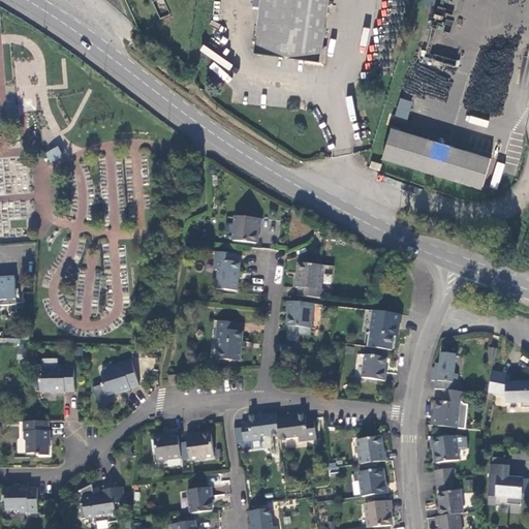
[(160,19),(170,14),(163,0),(154,0),(152,1),(160,19)]
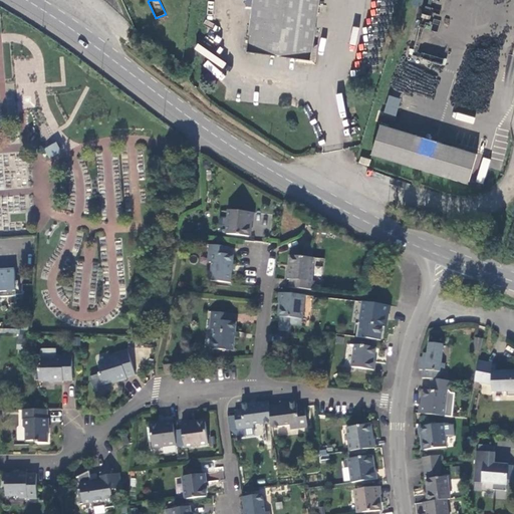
[(254,0),(253,6),(247,51),(296,57),(295,61),(314,63),(316,45),(313,45),(318,0),(254,0)]
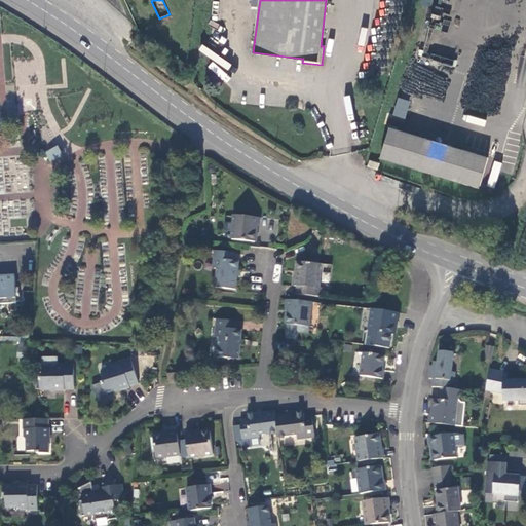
[(0,37),(0,88),(30,87),(27,36),(0,37)]
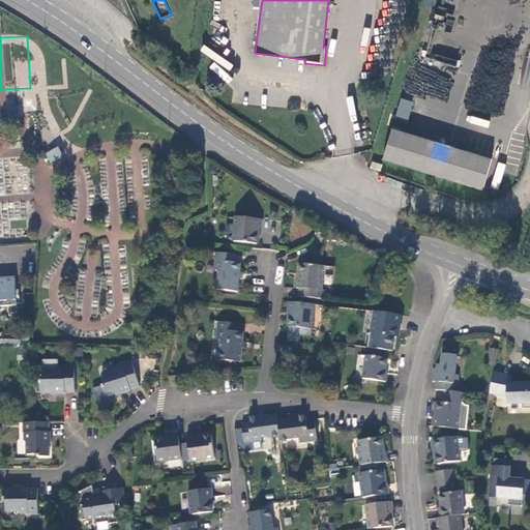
[(37,57),(36,75),(47,75),(47,57),(37,57)]
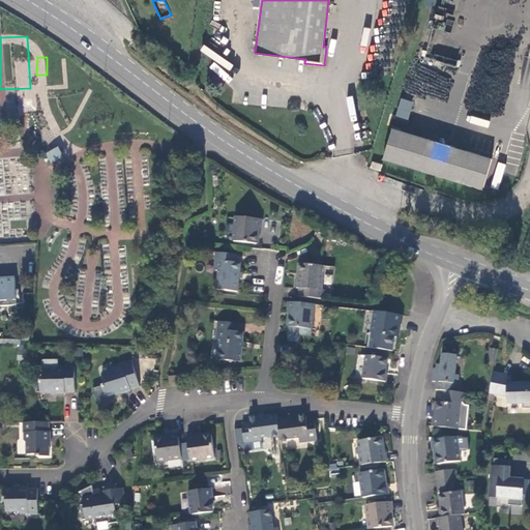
[(394,115),(407,120),(414,102),(401,97),(394,115)]
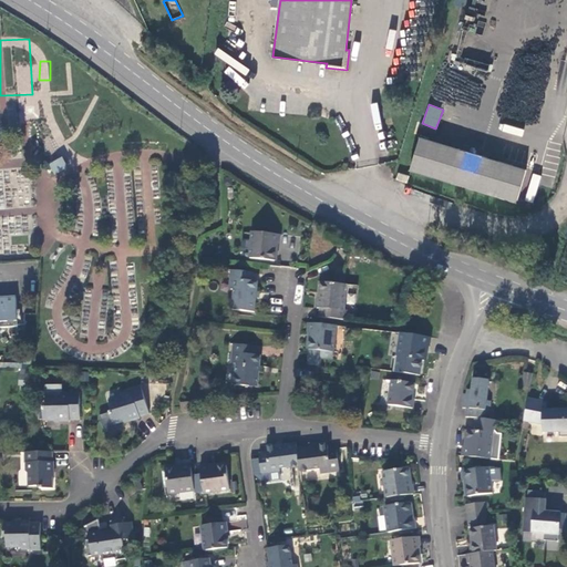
[(409,168),(515,200),(524,171),(419,136),(409,168)]
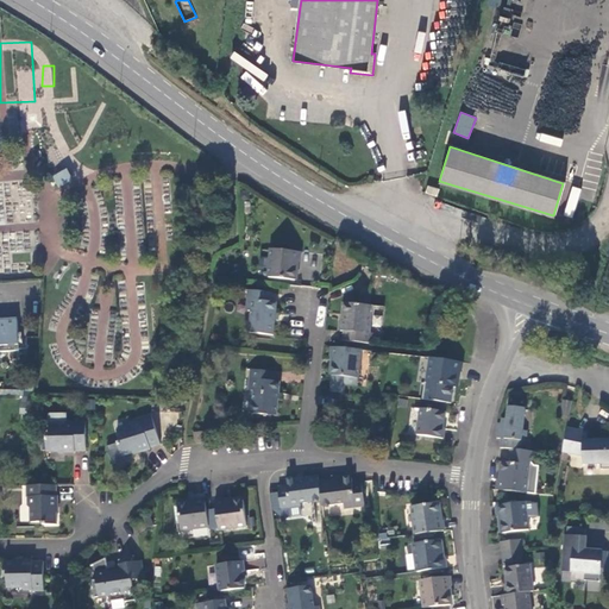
[(56,177),(60,184),(71,179),(68,171),(56,177)]
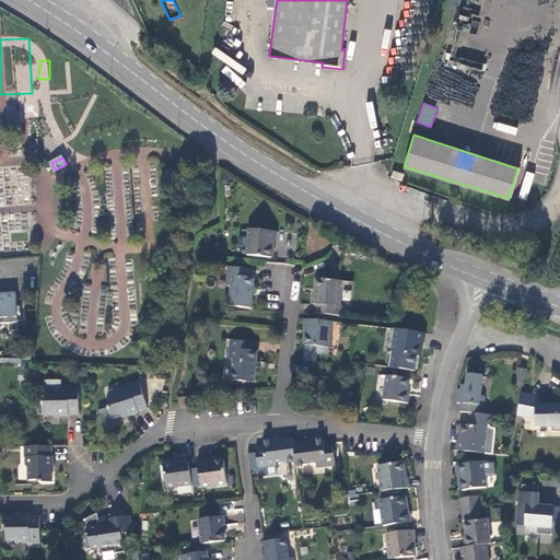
[(393,171),(391,177),(401,181),(404,174),(393,171)]
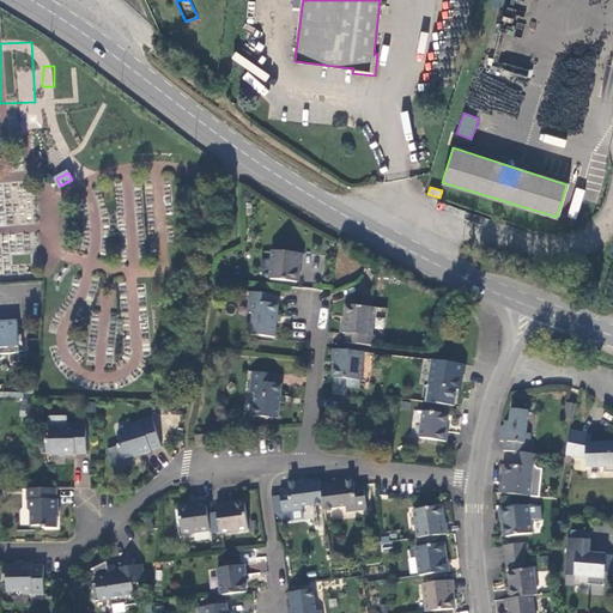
[(303,255),(273,253),(269,280),(297,283),(299,265),(302,265),(303,255)]
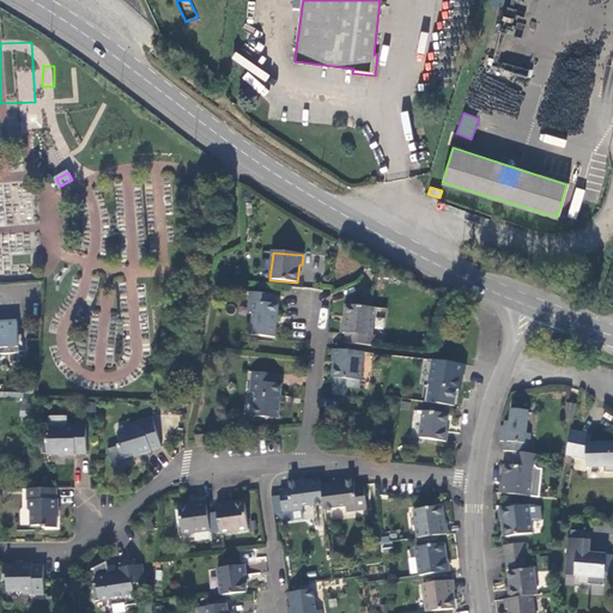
[(274,304),(275,296),(253,292),(250,314),(253,314),(250,335),(275,338),(277,322),(278,316),(279,305),(274,304)]
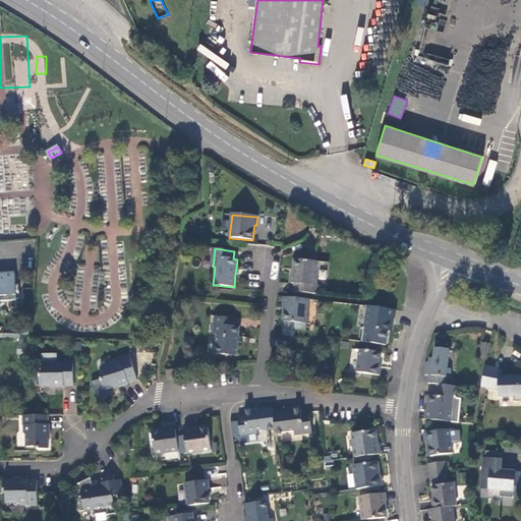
[(295,284),(295,292),(317,294),(319,286),(315,286),(319,263),(296,261),(295,275),(292,275),(292,283),(295,284)]
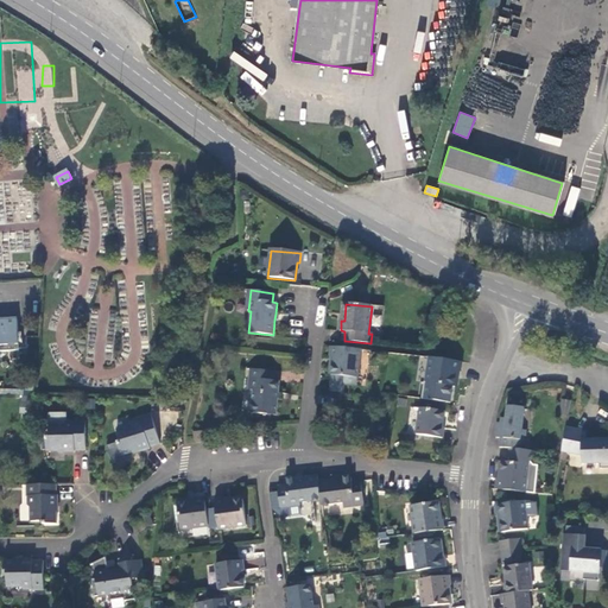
[(0,352),(19,352),(18,349),(18,337),(18,333),(17,318),(0,320),(0,352)]
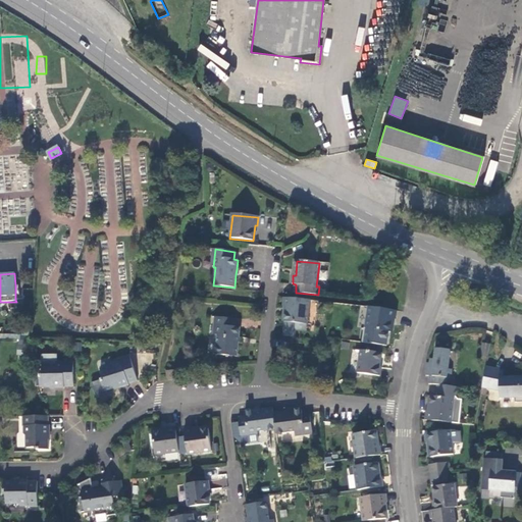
[(309,304),(309,301),(284,298),(283,306),(285,307),(282,335),(294,337),(295,330),(306,331),(309,304)]
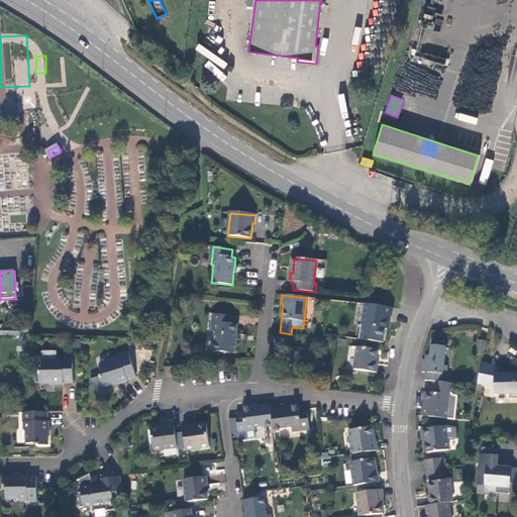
[(391,316),(392,308),(366,304),(363,326),(387,330),(389,316),(391,316)]
